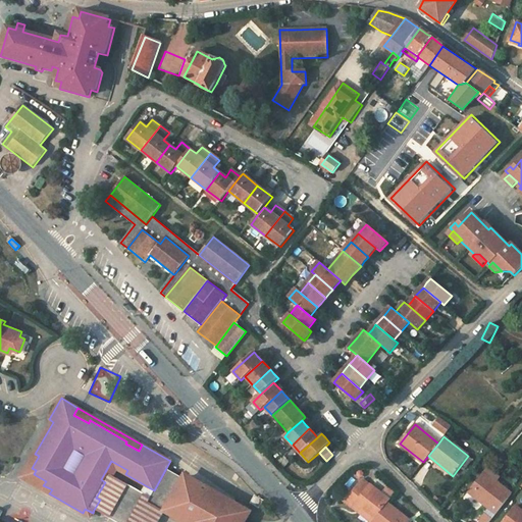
[(39,456),(35,454),(21,478),(49,493),(52,489),(43,485),(46,481),(34,474),(36,470),(32,468),(39,456)]
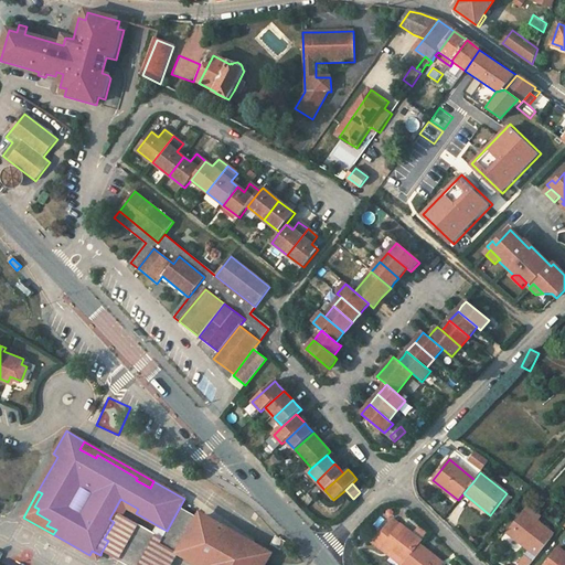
[(216,528),(180,507),(167,531),(160,543),(177,553),(195,564),(201,554),(210,560),(205,564),(262,564),(246,556),(244,561),(235,556),(245,539),(219,524),(216,528)]
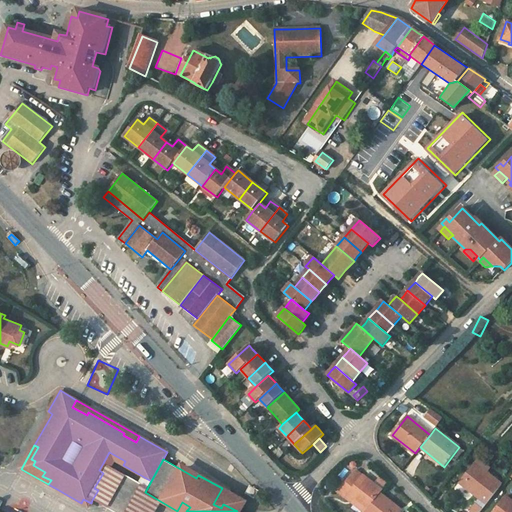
[(126,476),(103,463),(99,470),(103,473),(94,488),(98,490),(92,500),(108,508),(122,483),(124,479),(126,476)]
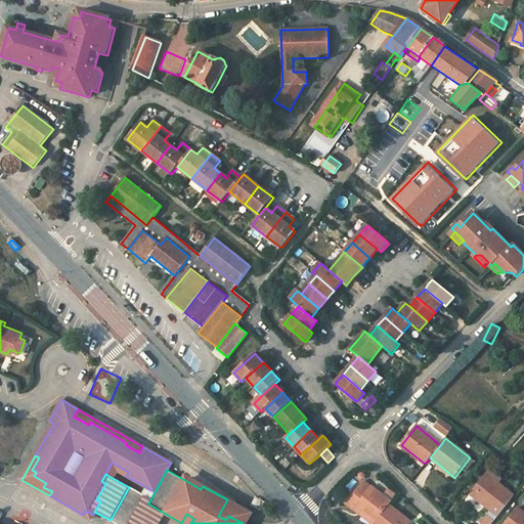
[(474,496),(490,510),(481,522),(482,523),(491,523),(514,496),(486,474),(481,481),(484,483),(474,496)]
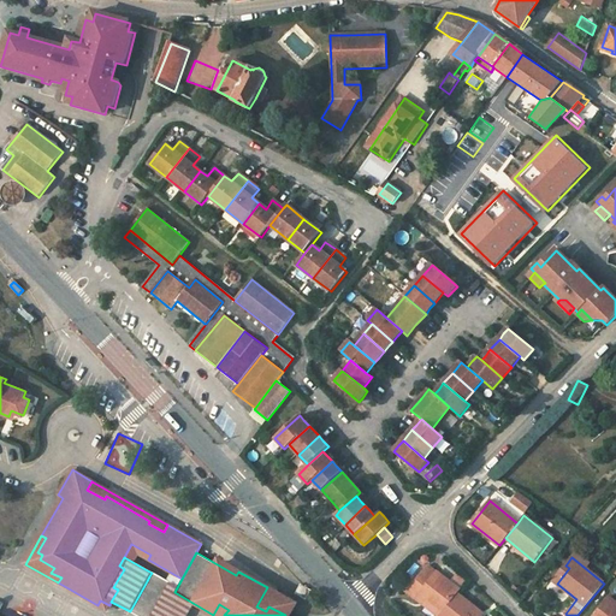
[(433,578),(437,572),(428,566),(425,570),(433,578)]
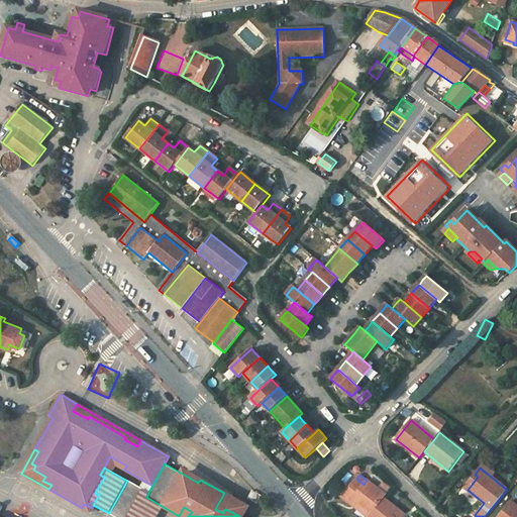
[(464,488),(468,490),(478,477),(475,475),(464,488)]
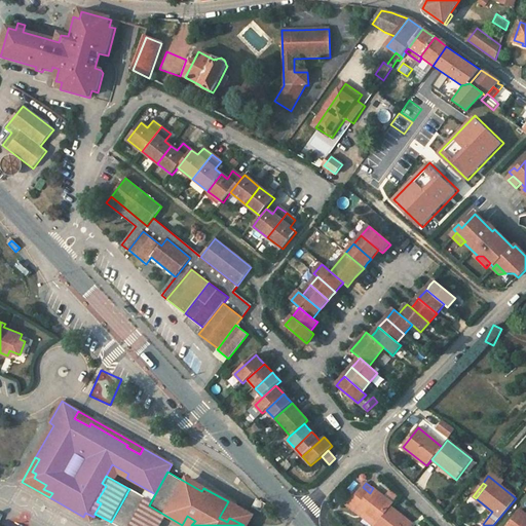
[(363,487),(350,501),(377,523),(390,506),(392,503),(373,488),(370,493),(363,487)]
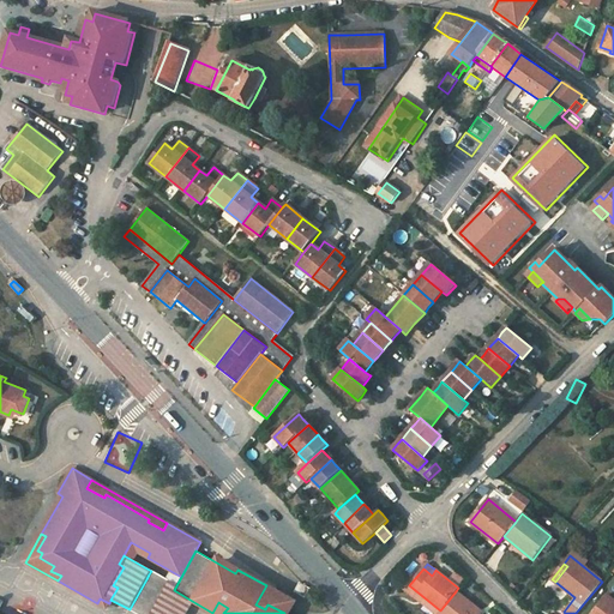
[(138,613),(155,587),(161,576),(151,571),(149,575),(146,579),(130,609),(137,613),(138,613)]
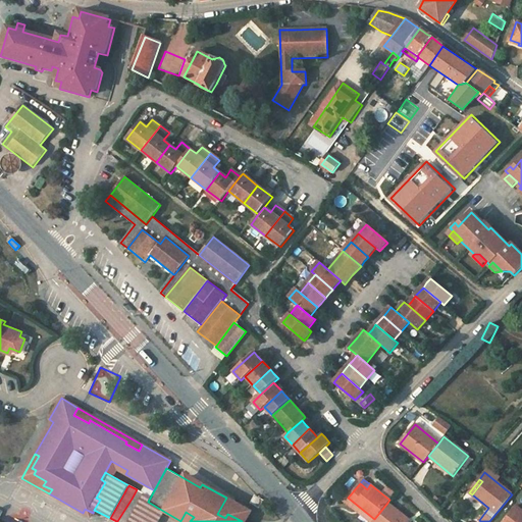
[(140,504),(145,494),(137,489),(132,499),(140,504)]
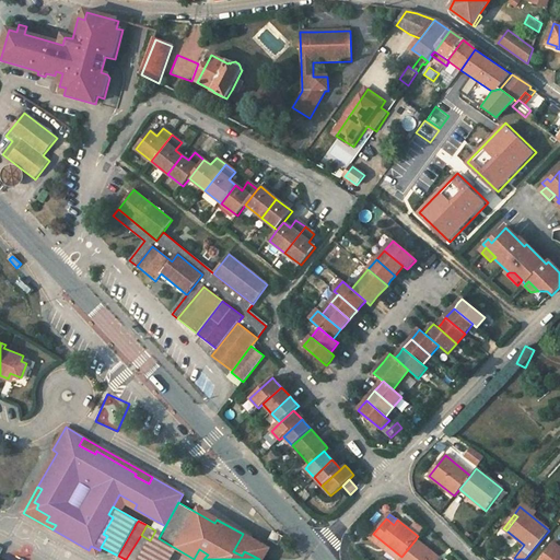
[(160,533),(155,531),(150,540),(141,535),(126,559),(143,559),(156,538),(160,533)]
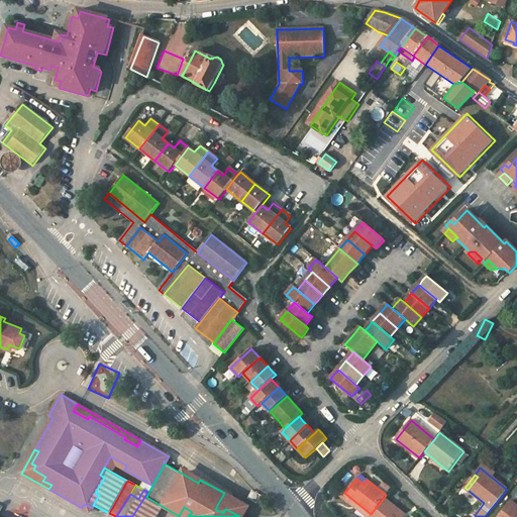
[(257,504),(262,496),(253,491),(248,499),(257,504)]
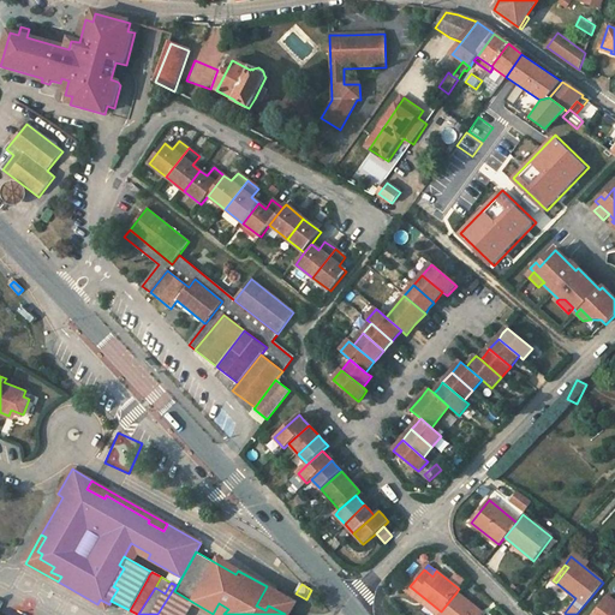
[(268,605),(285,614),(288,614),(296,603),(267,586),(256,605),(266,610),(268,605)]
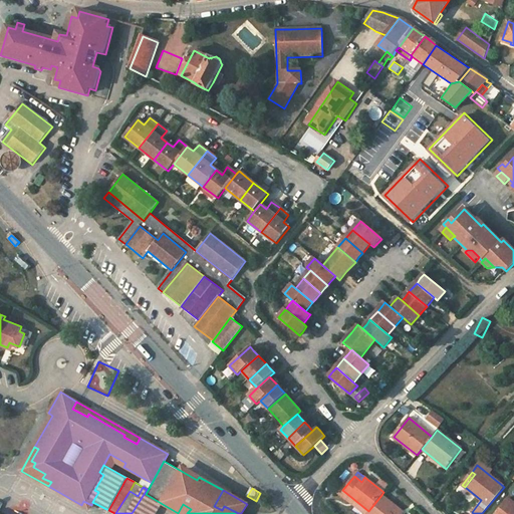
[(340,493),(366,513),(368,511),(342,490),(340,493)]
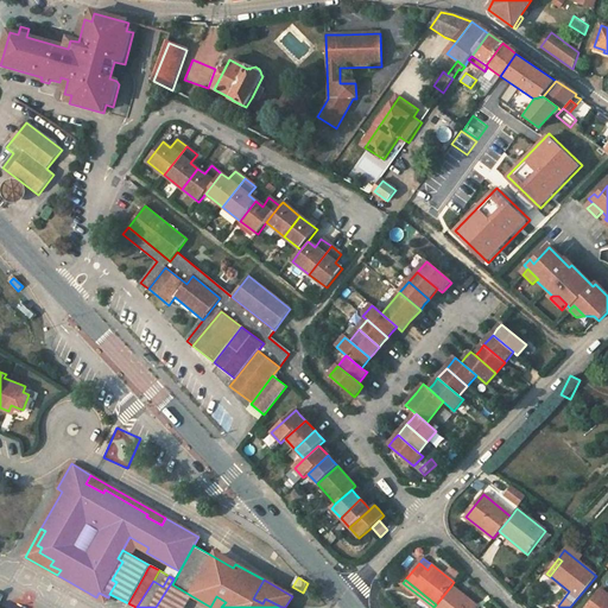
[(182,607),(190,595),(172,584),(170,584),(156,607),(182,607)]
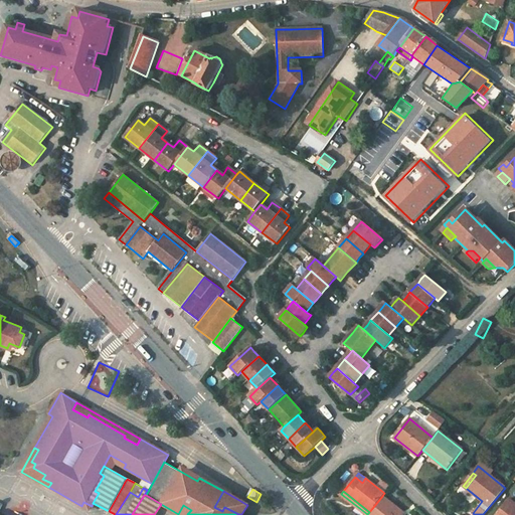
[(401,514),(403,513),(382,496),(369,512),(367,514),(366,514),(401,514)]
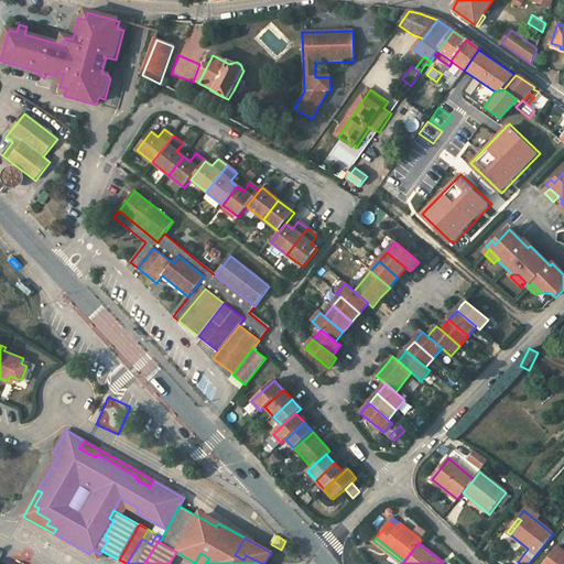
[(563,563),(563,551),(556,546),(542,563),(563,563)]
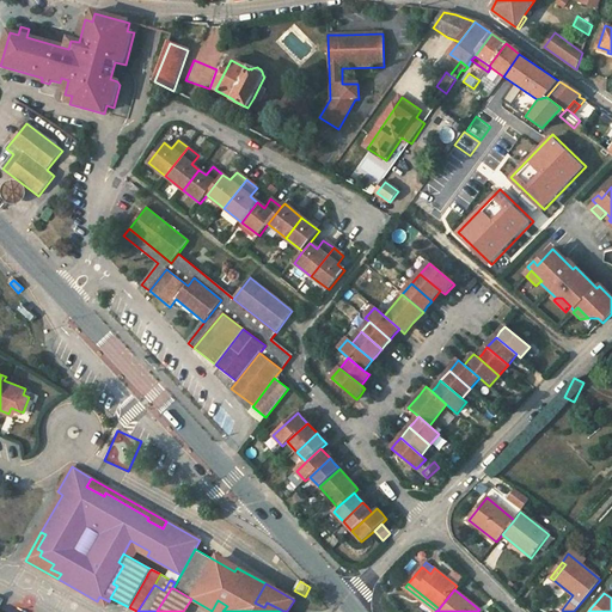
[(99,597),(97,601),(105,606),(109,601),(99,597)]
